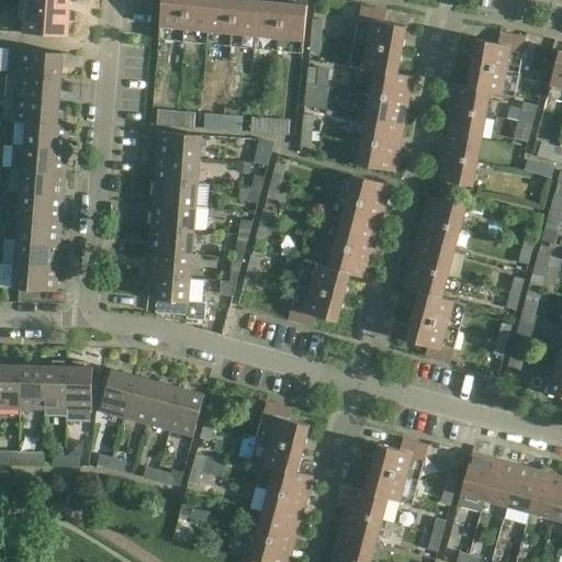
[(69,0),(26,0),(24,33),(67,36),(69,0)]
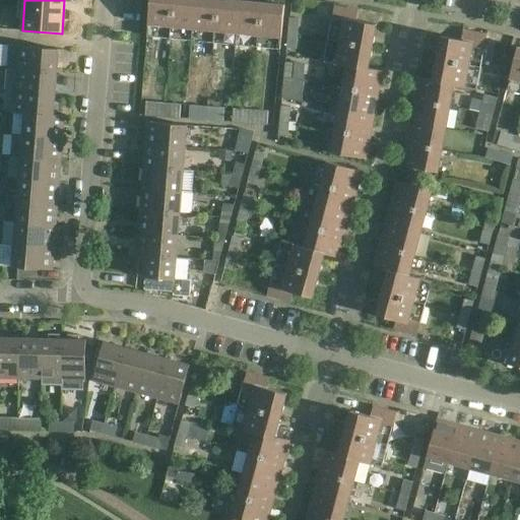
[(170,39),(173,0),(150,0),(147,37),(170,39)]
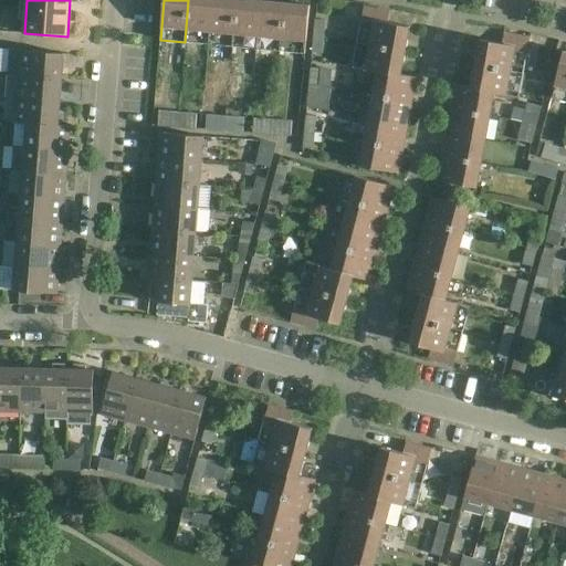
[(212,0),(188,0),(185,42),(209,44),(212,0)]
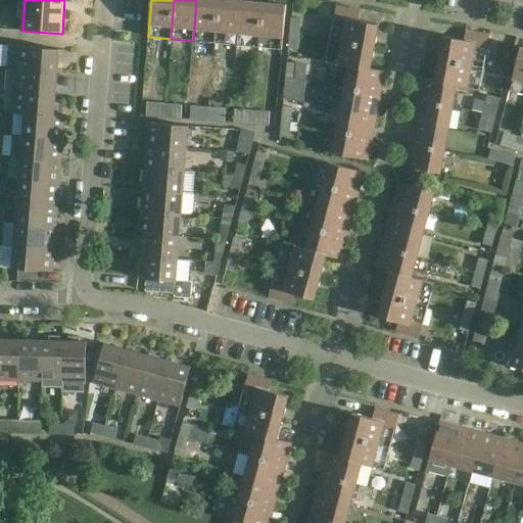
[(219,0),(196,0),(193,41),(215,43),(219,0)]
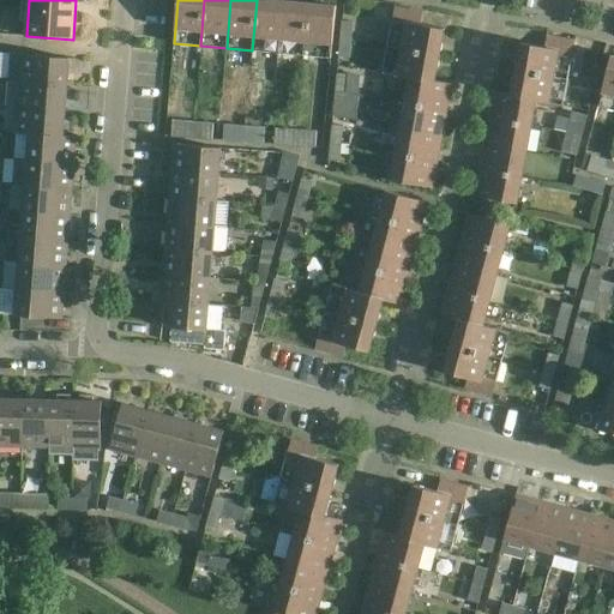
[(283,0),(280,0),(257,0),(252,50),(278,53),(283,0)]
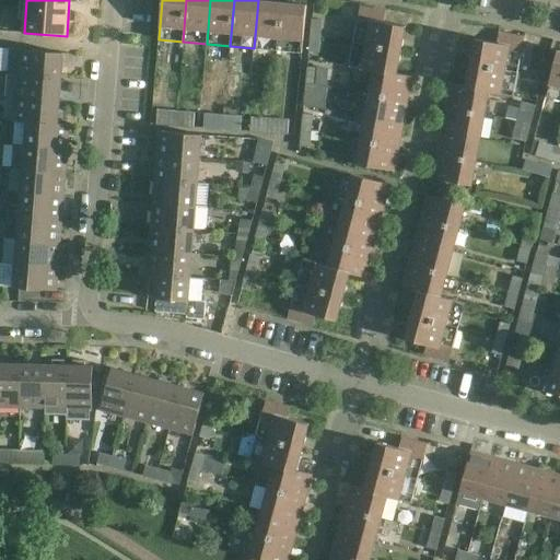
[(258,0),(254,48),(278,50),(282,2),(258,0)]
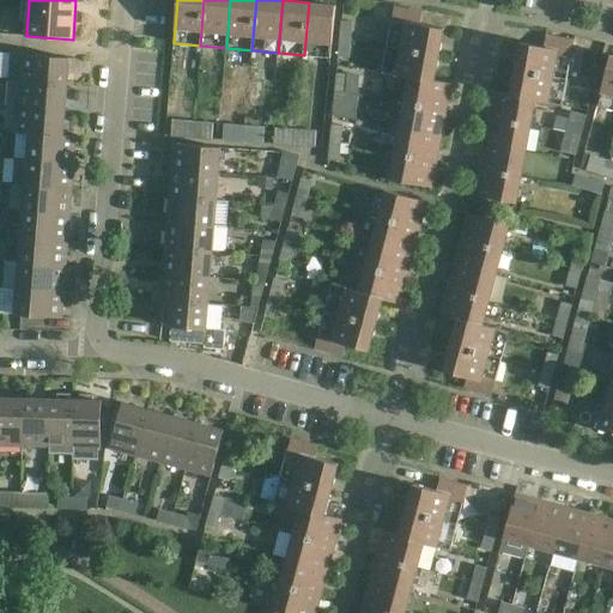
[(335,6),(309,2),(304,55),(331,58),(335,6)]
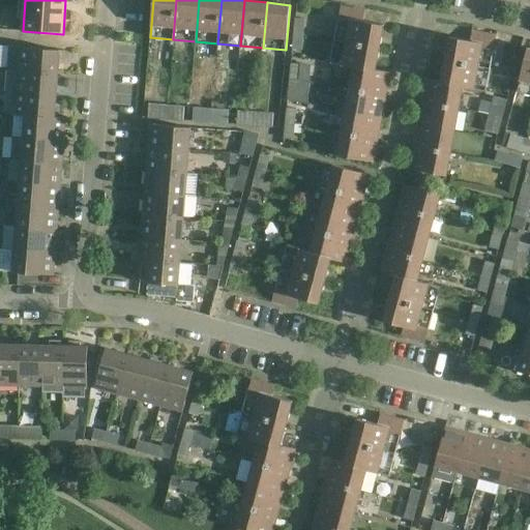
[(341,6),(334,39),(379,48),(383,25),(363,21),(365,10),(341,6)]
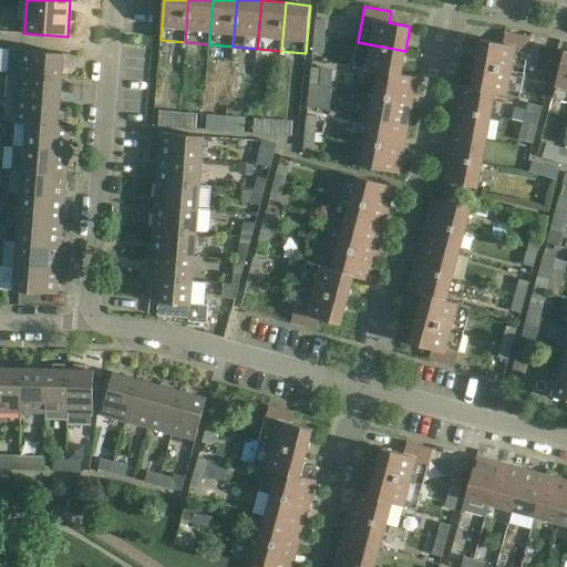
[(313,34),(325,35),(326,19),(315,18),(313,34)]
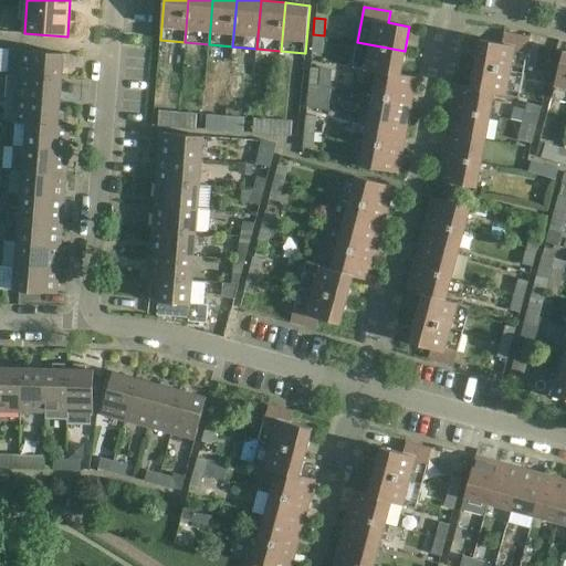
[(480,39),(475,63),(524,72),(530,38),(504,32),(502,43),(480,39)]
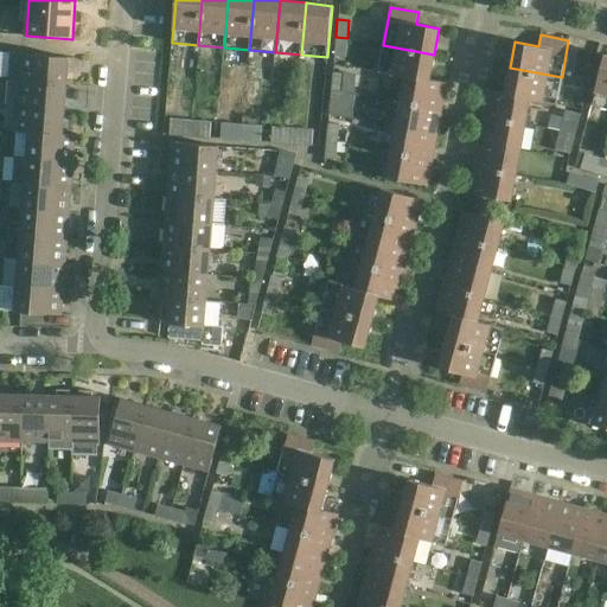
[(345,56),(347,38),(336,37),(334,53),(345,56)]
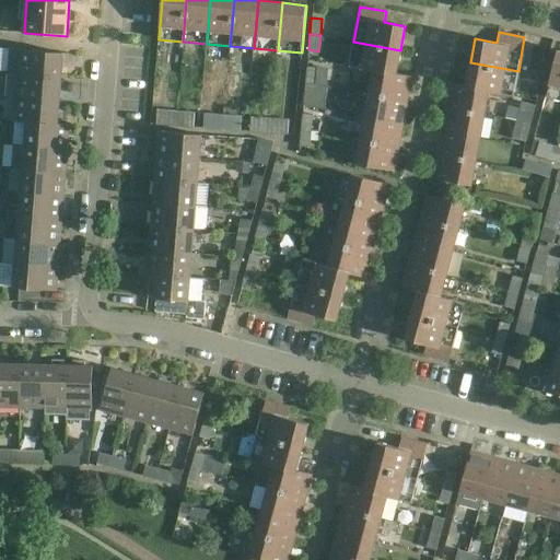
[(396,73),(400,50),(353,42),(349,66),(374,71),(374,69),(396,73)]
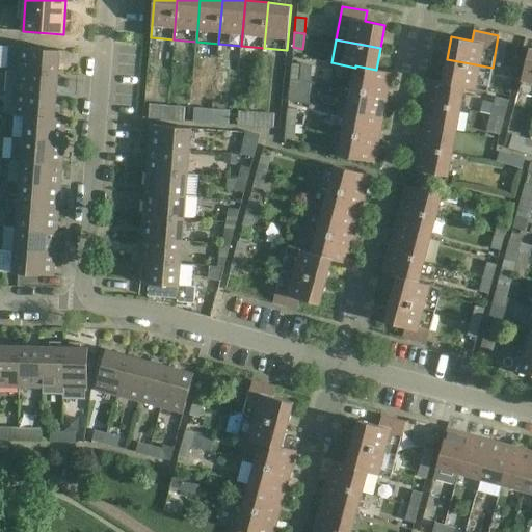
[(6,69),(58,73),(60,50),(20,47),(8,46),(6,69)]
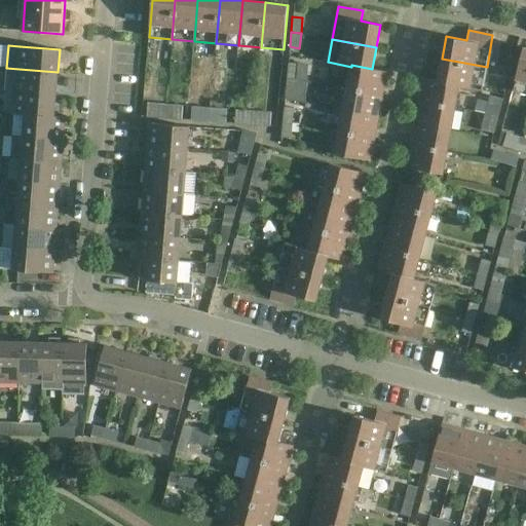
[(525,94),(525,47),(524,47),(512,90),(525,94)]
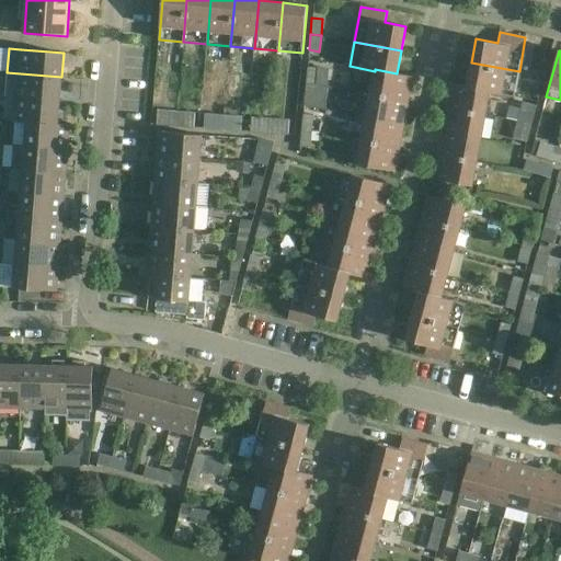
[(519,71),(471,63),(467,87),(490,91),(490,92),(514,96),(519,71)]
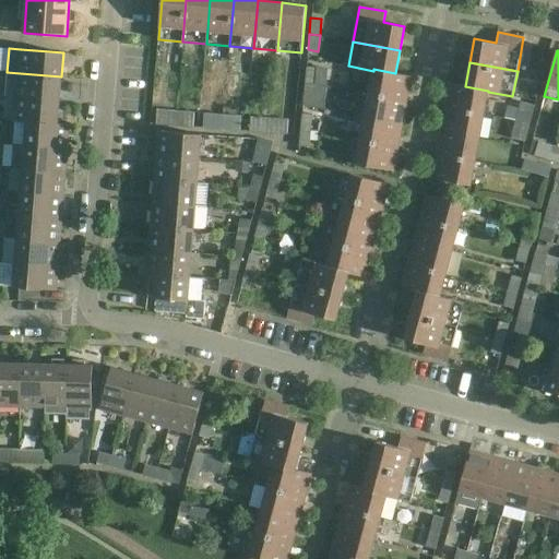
[(304,82),(314,83),(317,67),(306,66),(304,82)]
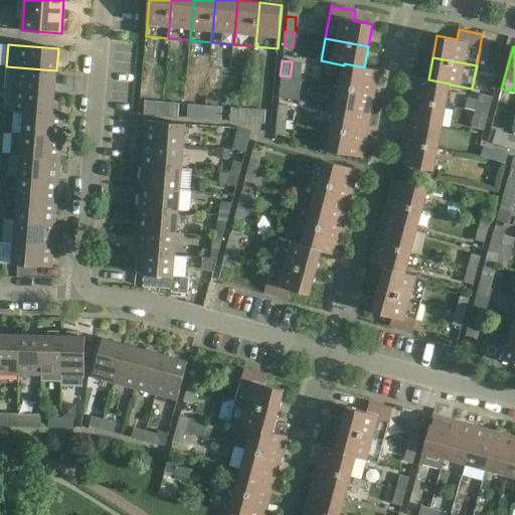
[(344,65),(340,86),(375,92),(379,70),(364,67),(344,63),(344,65)]
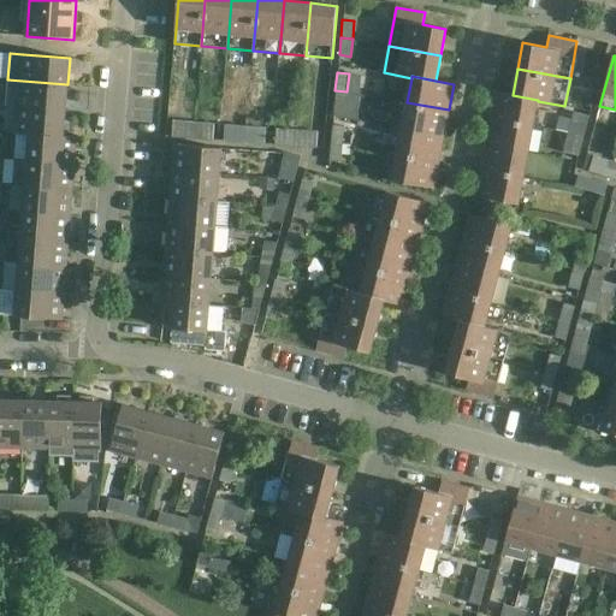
[(65,111),(67,84),(7,80),(5,106),(18,107),(65,111)]
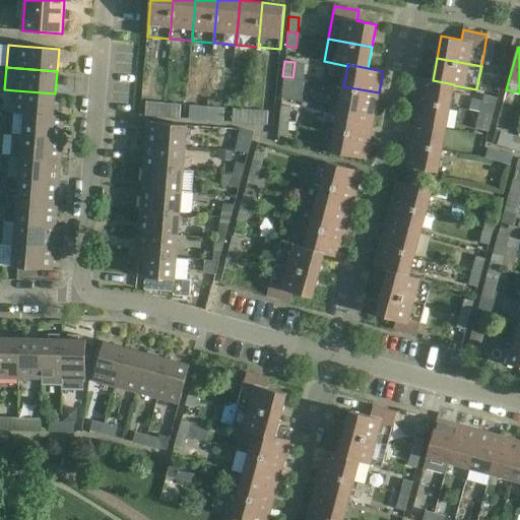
[(293,77),(282,76),(281,90),(291,91),(293,77)]
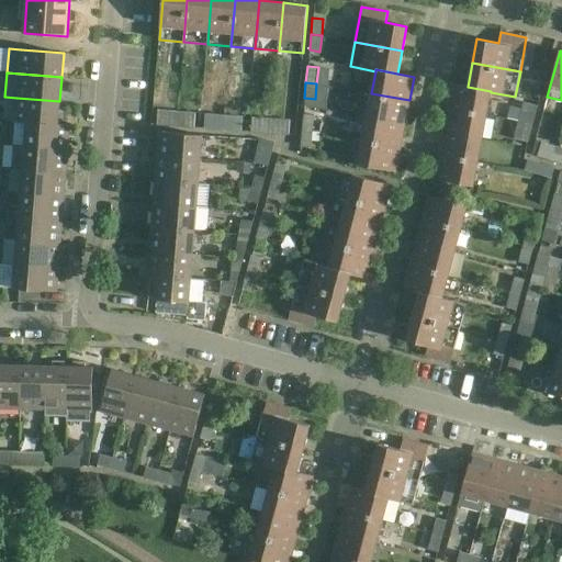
[(486,114),(491,92),(491,91),(468,87),(452,83),(448,108),(486,114)]
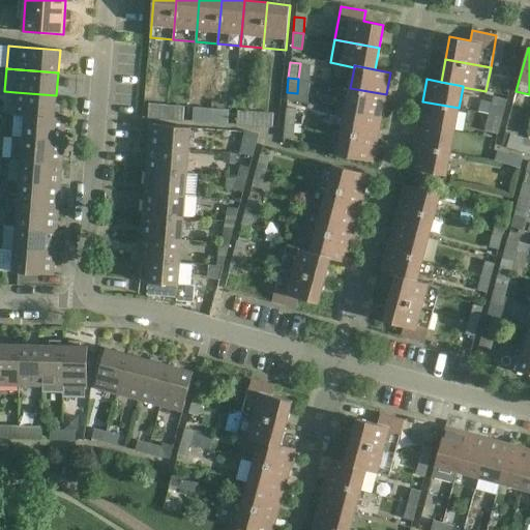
[(346,110),(382,117),(386,94),(350,88),(346,110)]
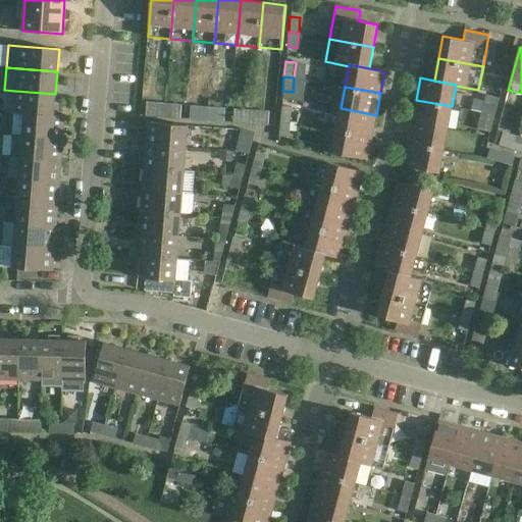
[(53,115),(55,94),(15,91),(13,112),(53,115)]
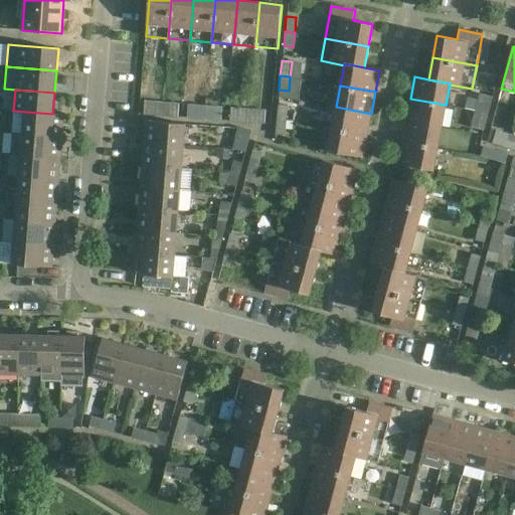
[(475,109),(489,113),(493,96),(480,93),(475,109)]
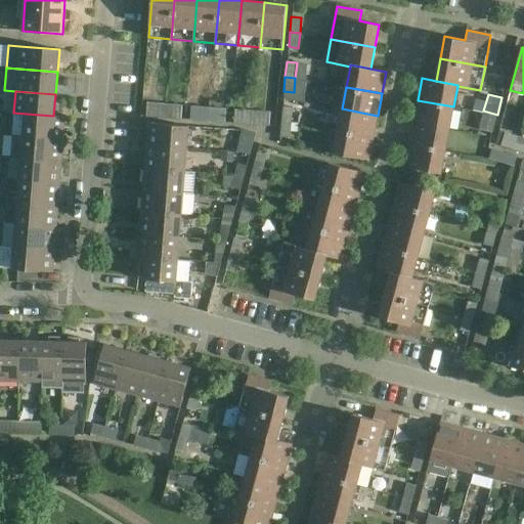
[(449,129),(453,106),(418,100),(413,122),(449,129)]
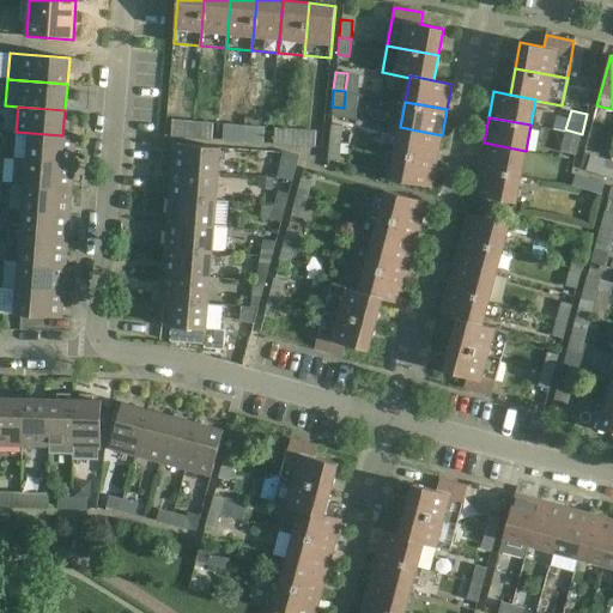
[(170,135),(192,137),(193,120),(171,119),(170,135)]
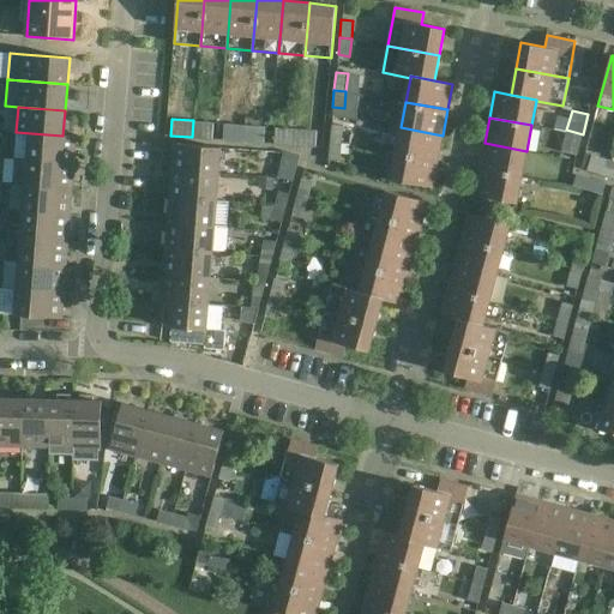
[(212,122),(193,120),(192,137),(211,138),(212,122)]
